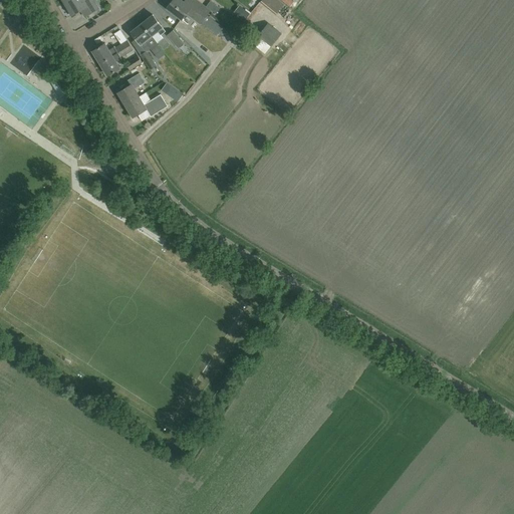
[(69,0),(65,3),(73,15),(81,10),(85,17),(99,9),(93,0),(85,0),(85,1),(84,0),(69,0)]
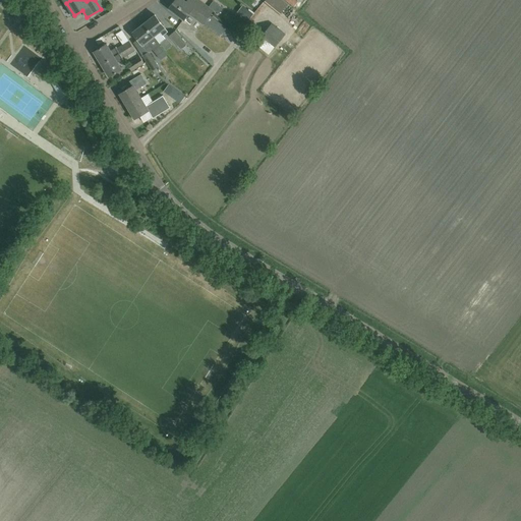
[(209,8),(198,0),(193,0),(190,5),(183,0),(176,0),(170,9),(184,20),(189,13),(204,24),(205,22),(210,15),(214,10),(220,14),(224,8),(214,1),(209,8)]
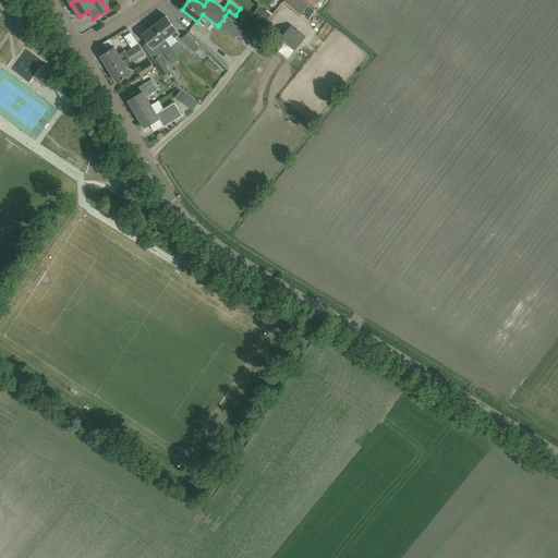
[(303,0),(284,0),(283,2),(300,15),(308,4),(303,0)]
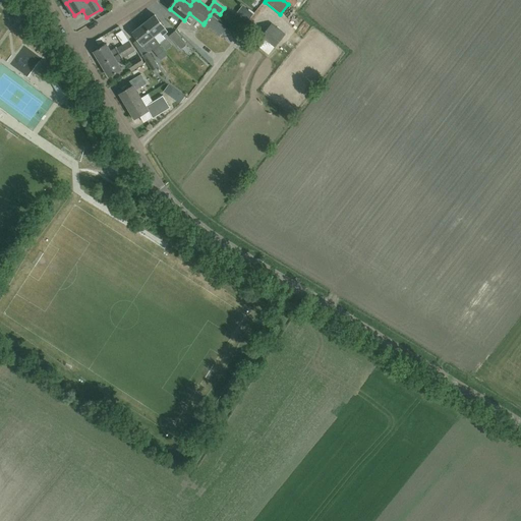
[(253,15),(242,6),(236,13),(247,22),(253,15)]
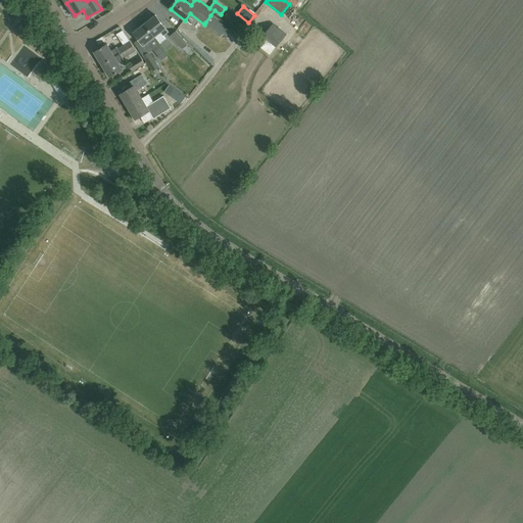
[(155,15),(144,24),(150,32),(154,37),(155,37),(160,44),(167,40),(163,37),(169,33),(155,15)]
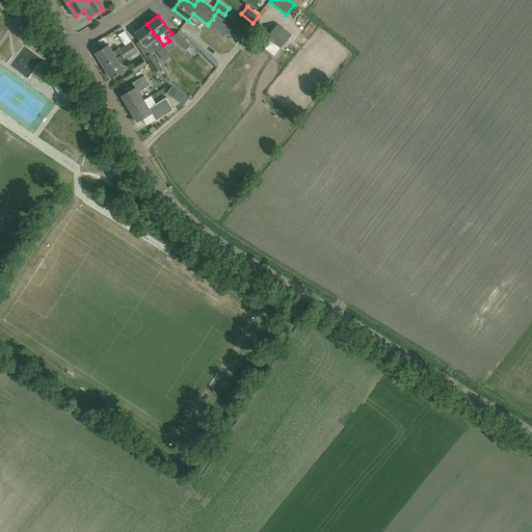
[(214,16),(209,23),(210,24),(210,25),(224,36),(228,32),(232,35),(235,31),(214,16)]
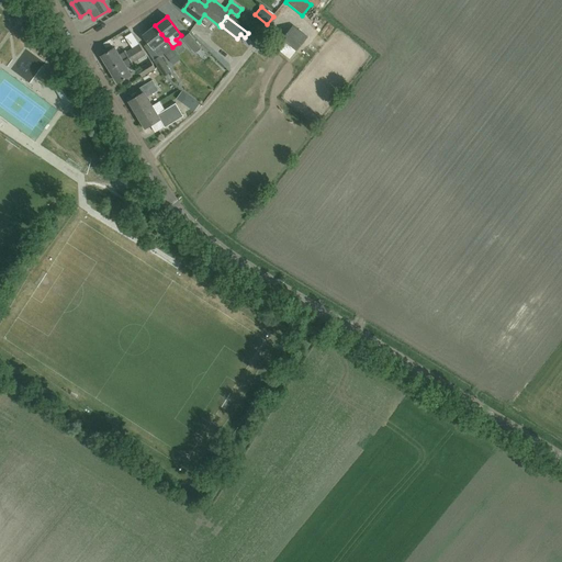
[(161,34),(155,25),(143,35),(157,54),(161,51),(165,54),(172,47),(167,40),(166,40),(161,34)]
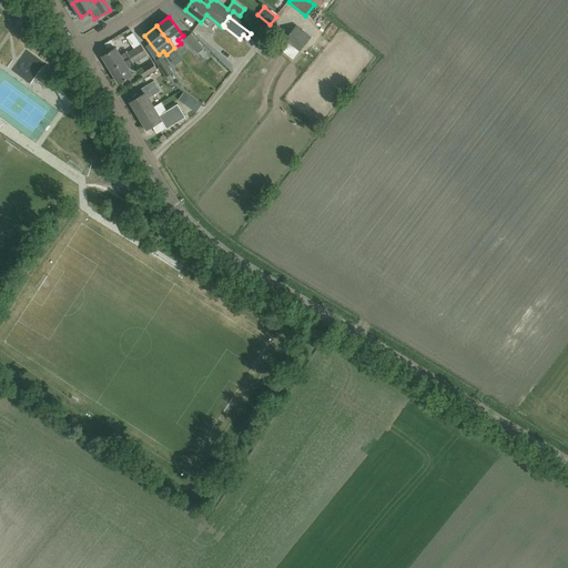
[(296,27),(286,38),(301,50),(310,38),(296,27)]
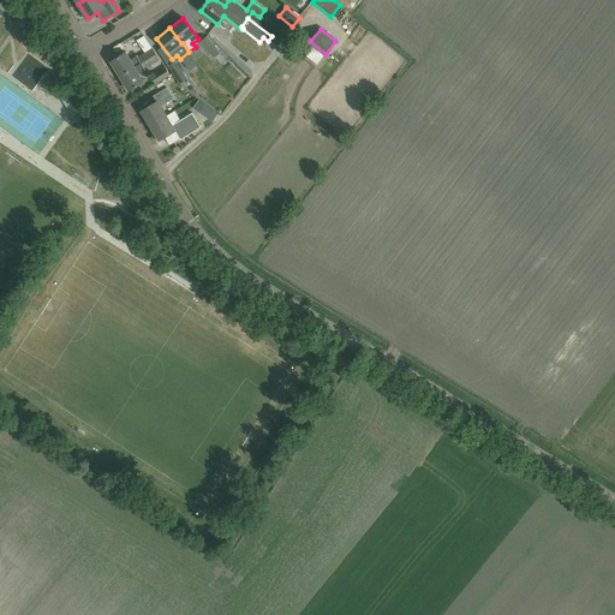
[(208,37),(201,43),(215,59),(221,53),(208,37)]
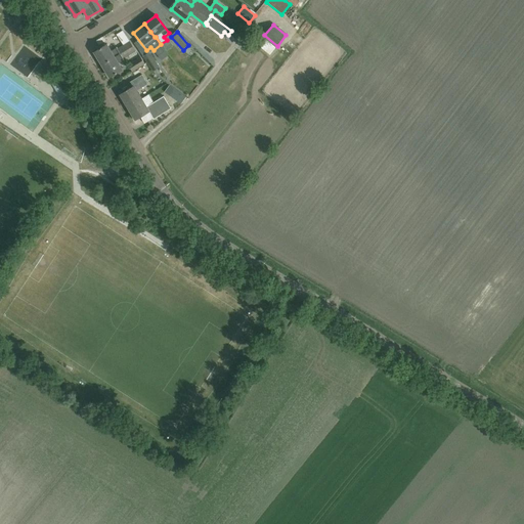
[(95,52),(102,64),(133,46),(130,42),(118,49),(117,48),(112,51),(107,45),(95,52)]
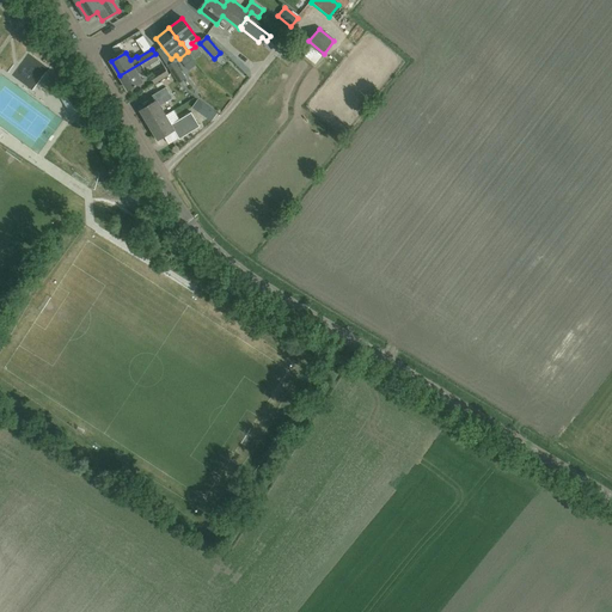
[(158,60),(155,54),(120,75),(129,91),(144,81),(139,74),(145,69),(145,68),(158,60)]
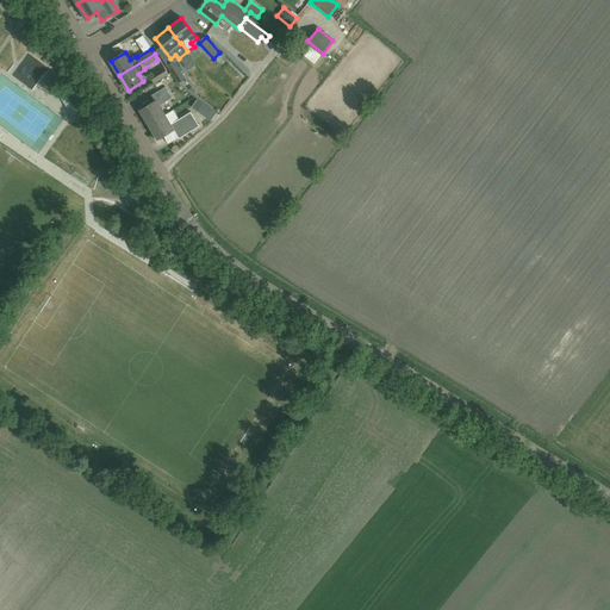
[(175,61),(168,66),(179,83),(186,79),(175,61)]
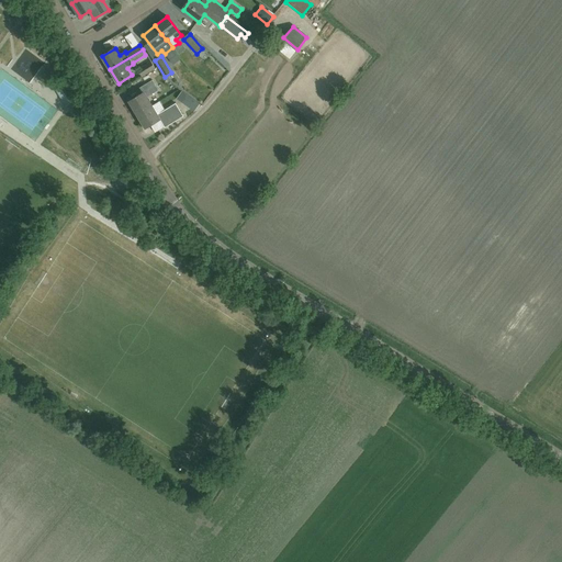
[(152,62),(137,69),(142,77),(156,69),(152,62)]
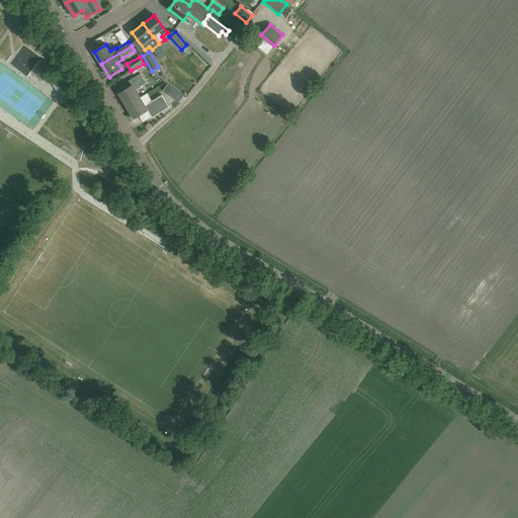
[(126,106),(141,97),(137,89),(147,83),(142,74),(130,81),(133,86),(119,94),(126,106)]
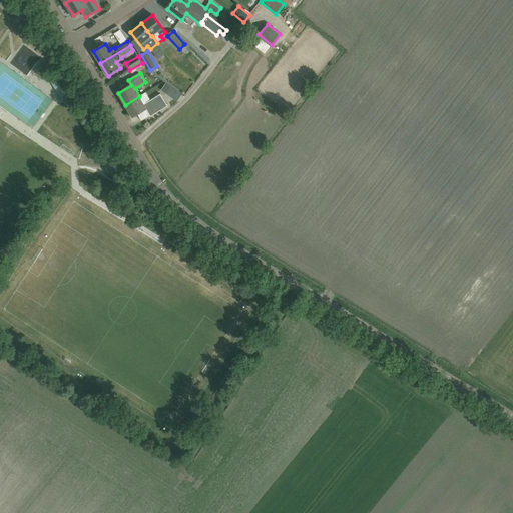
[(63,85),(66,83),(63,78),(55,82),(62,97),(67,95),(63,85)]
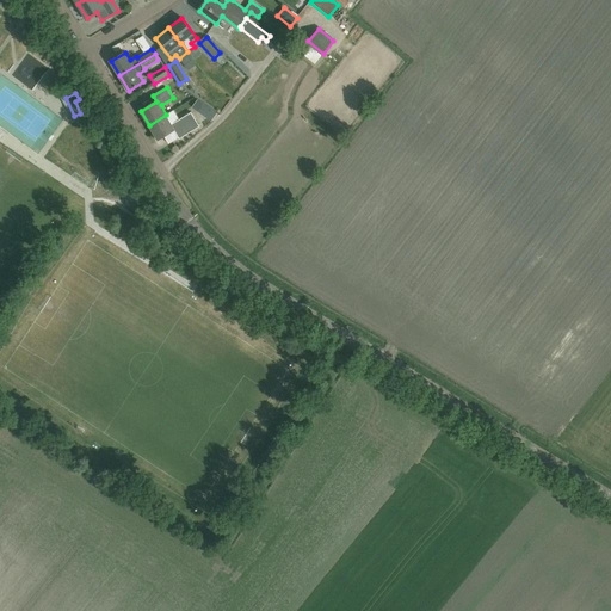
[(203,104),(198,111),(203,115),(209,107),(203,104)]
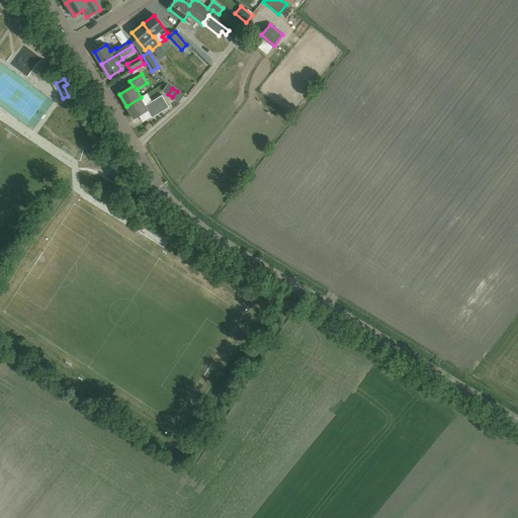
[(146,105),(141,97),(126,106),(135,118),(148,110),(151,115),(162,108),(157,99),(146,105)]
